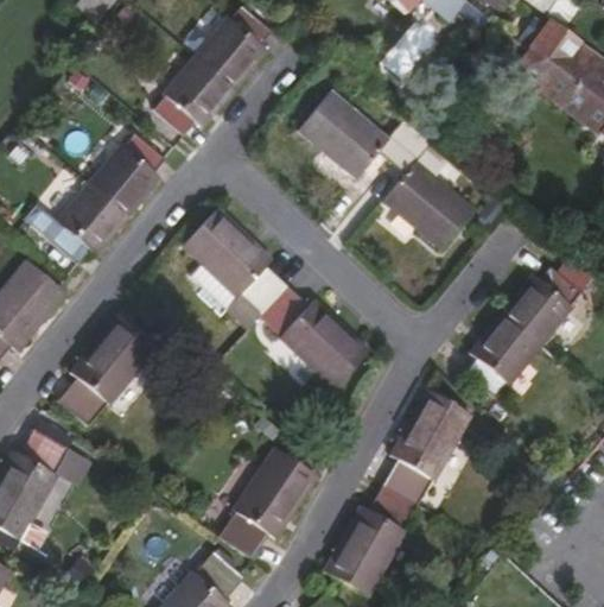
[(101,23),(118,0),(82,0),(78,6),(101,23)]
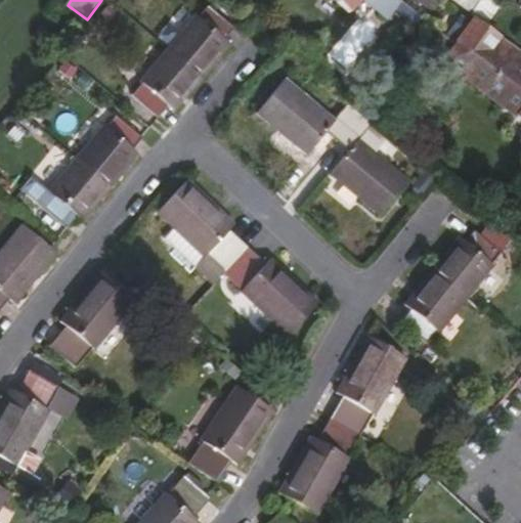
[(334,0),(349,12),(359,0),(384,0),(394,8),(400,0),(334,0)]
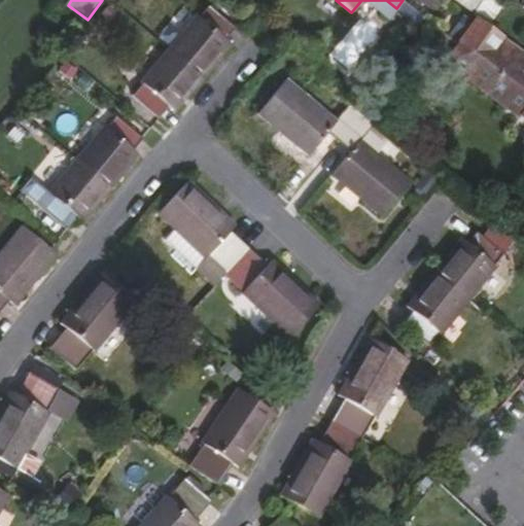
[(451,0),(472,14),(480,0),(451,0)]
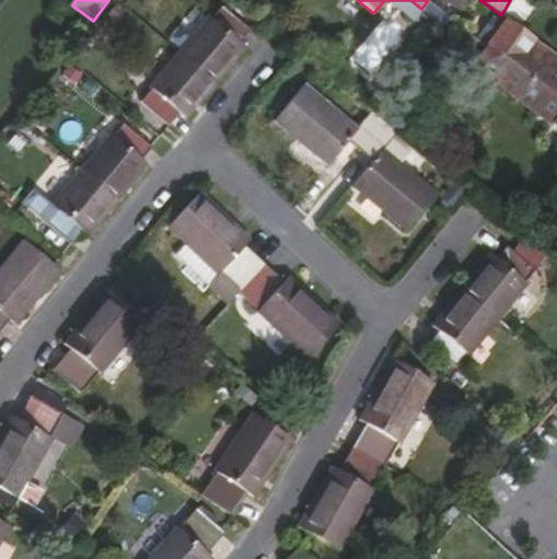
[(216,23),(212,20),(183,55),(218,84),(248,49),(243,45),(254,33),(228,10),(216,23)]
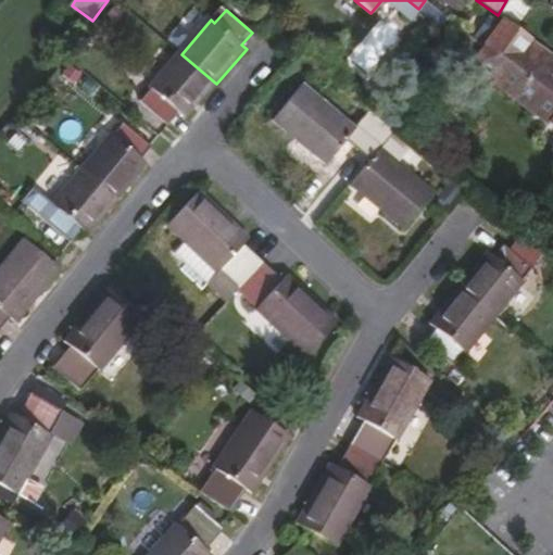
[(528,37),(503,19),(481,48),(507,65),(528,37)]
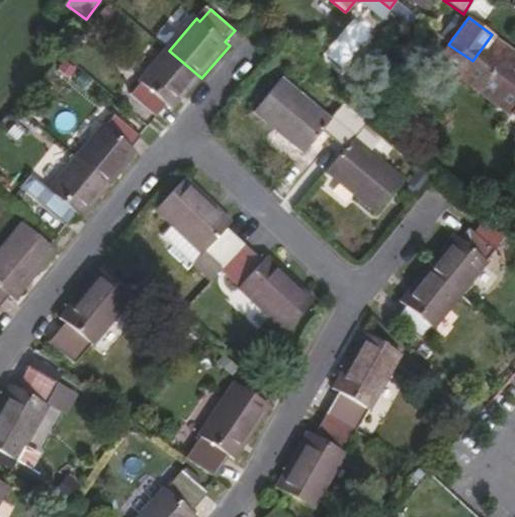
[(483,79),(495,61),(509,71),(514,62),(514,51),(492,34),(473,61),(448,45),(438,60),(457,73),(455,75),(508,113),(510,110),(514,113),(514,102),(483,79)]
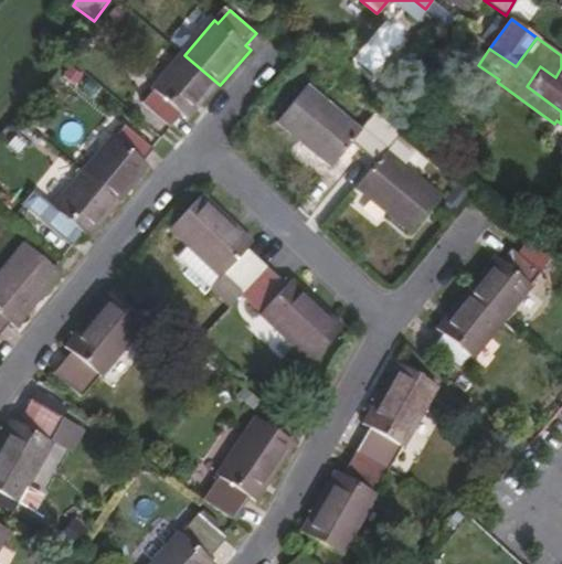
[(190,120),(220,85),(184,55),(157,88),(159,91),(147,105),(173,127),(183,115),(190,120)]
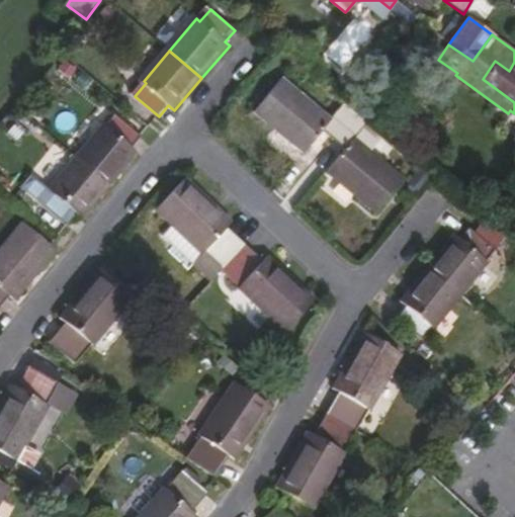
[(514,75),(509,71),(495,61),(483,79),(514,102),(514,75)]
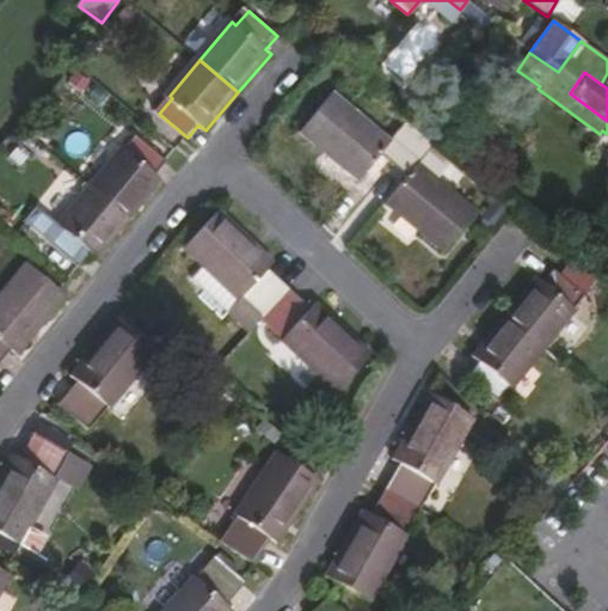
[(364,181),(386,156),(412,178),(423,165),(441,145),(434,140),(413,123),(398,142),(339,93),(306,132),(364,181)]
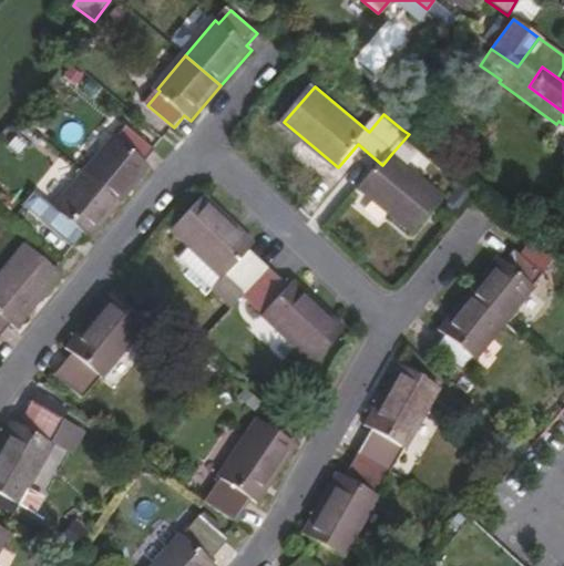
[(119,137),(115,136),(84,173),(122,203),(152,167),(145,161),(155,150),(129,125),(119,137)]
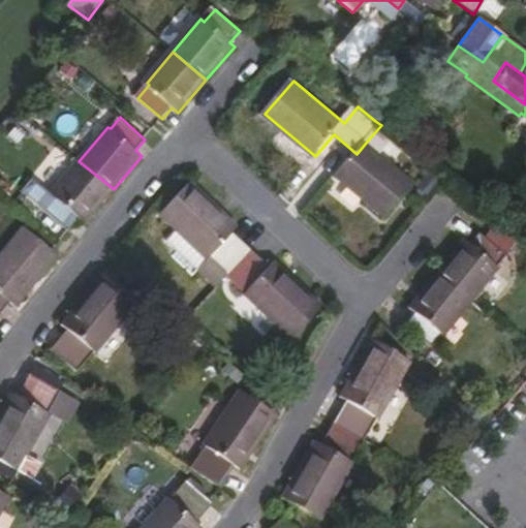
[(415,184),(366,143),(357,154),(338,176),(388,217),(415,184)]
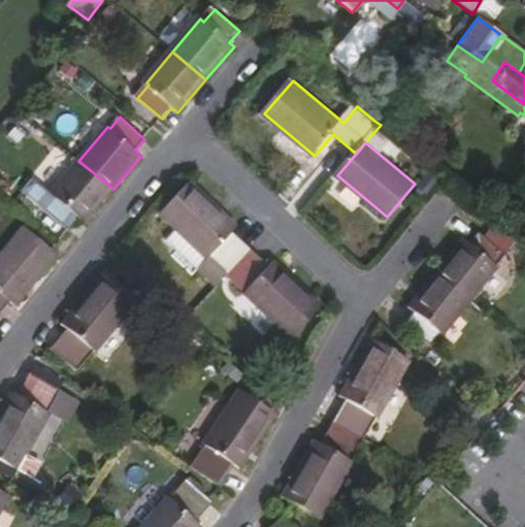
[(85,222),(113,189),(78,161),(52,193),(54,195),(43,206),(70,229),(79,218),(85,222)]
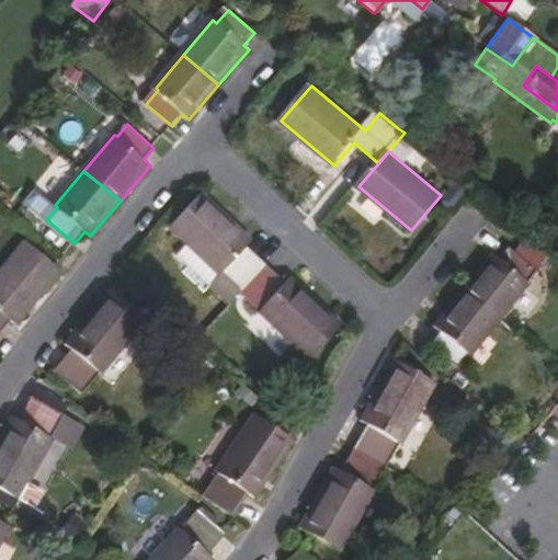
[(223,276),(225,273),(258,303),(281,275),(250,248),(255,240),(204,195),(171,231),(223,276)]
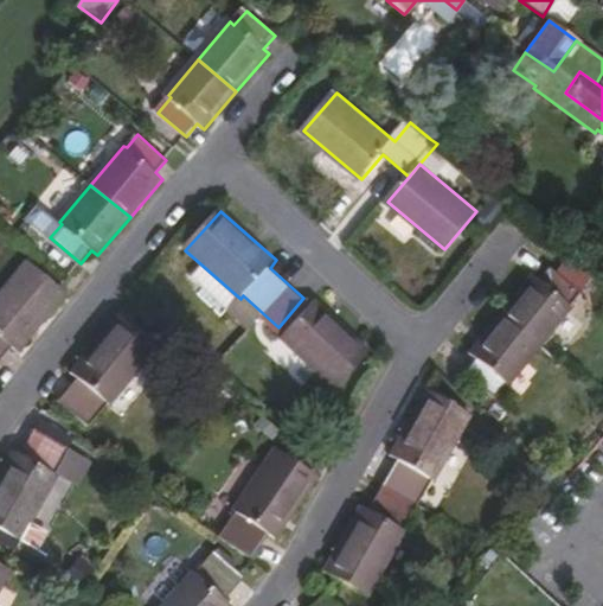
[(0,293),(0,355),(4,358),(14,346),(20,350),(68,294),(29,260),(0,293)]
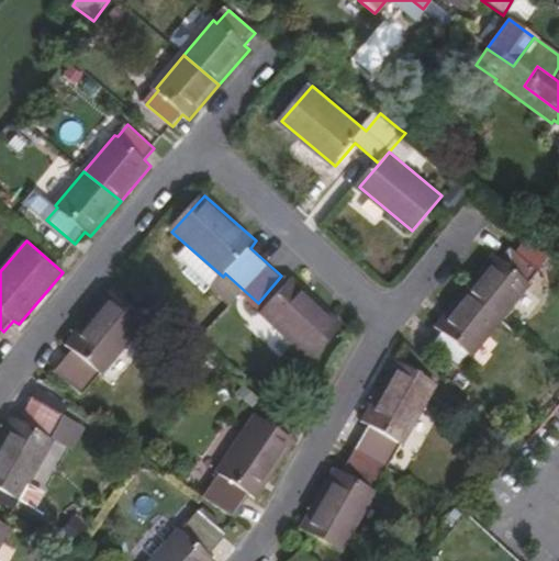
[(500,256),(494,251),(465,288),(501,317),(530,282),(527,279),(538,267),(511,244),(500,256)]
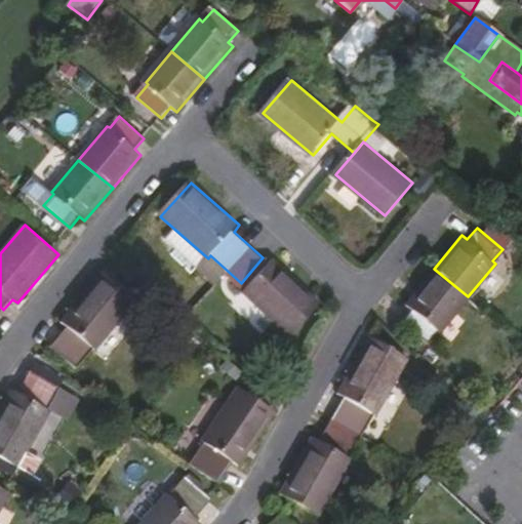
[(275,260),(271,265),(263,257),(241,283),(248,289),(245,292),(291,334),(321,303),(275,260)]
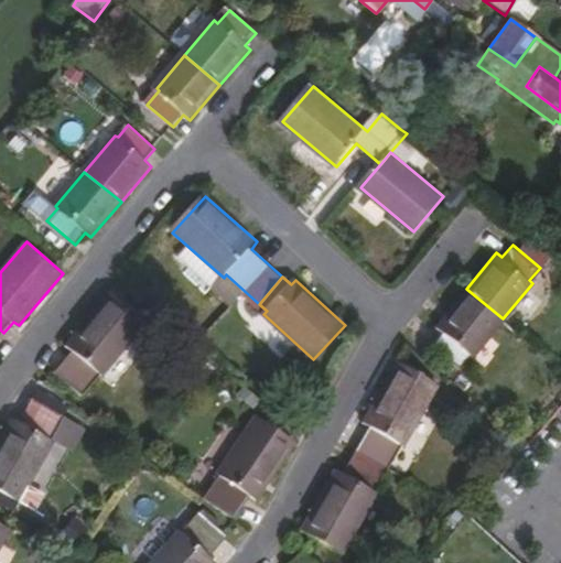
[(474,354),(503,318),(466,289),(438,323),(442,327),(432,342),(460,364),(471,352),(474,354)]
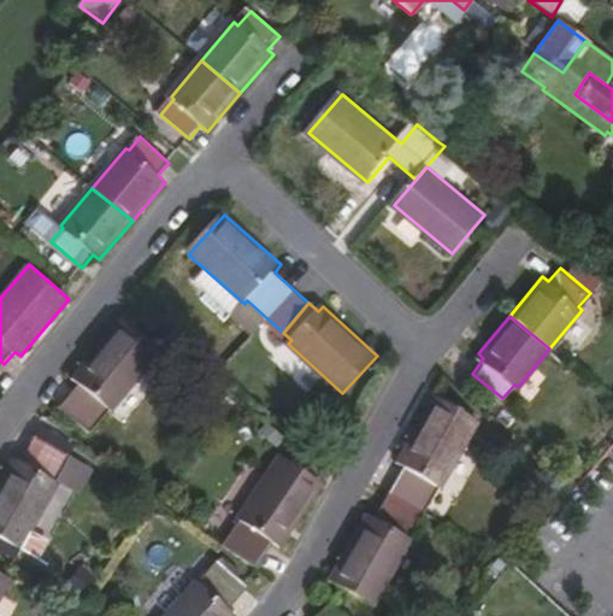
[(113,409),(160,353),(122,320),(75,376),(80,380),(59,405),(89,430),(111,406),(113,409)]
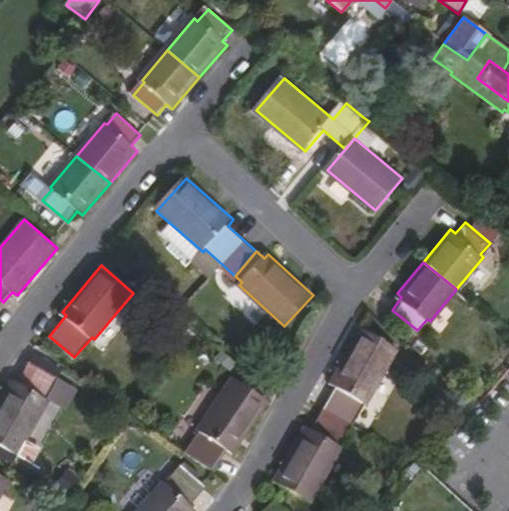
[(329,382),(335,386),(322,407),(352,424),(365,402),(367,403),(398,349),(361,328),(329,382)]
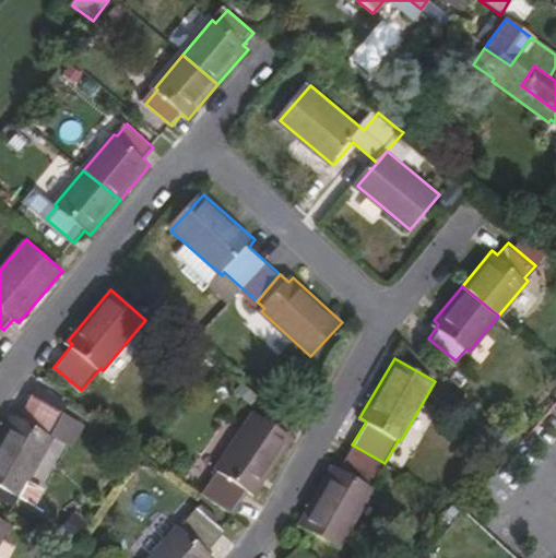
[(50,434),(62,413),(32,394),(19,418),(12,415),(0,437),(0,484),(22,496),(55,437),(50,434)]
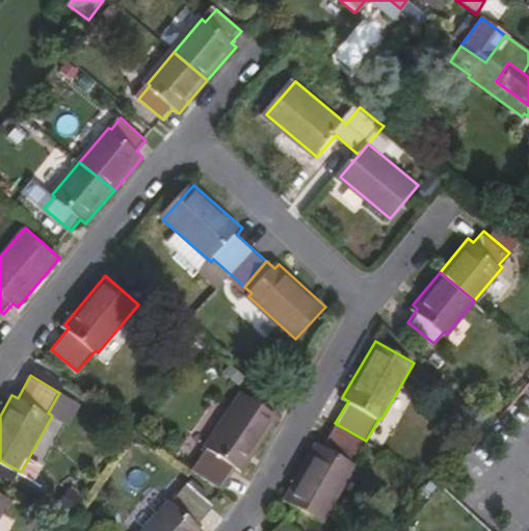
[(243,470),(279,417),(239,391),(204,445),(207,447),(193,469),(221,486),(236,466),(243,470)]
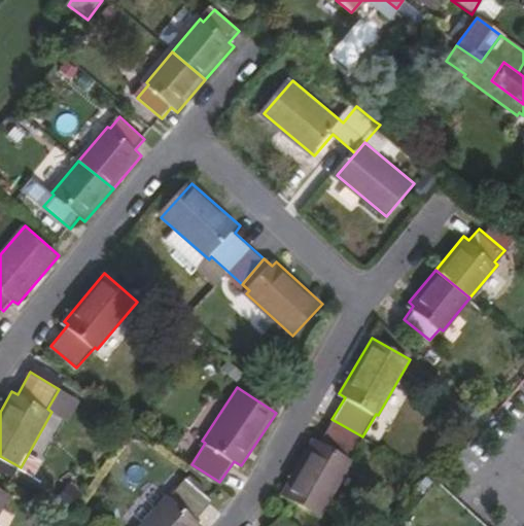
[(353,460),(350,458),(362,436),(332,419),(318,442),(313,439),(282,494),(320,516),(353,460)]
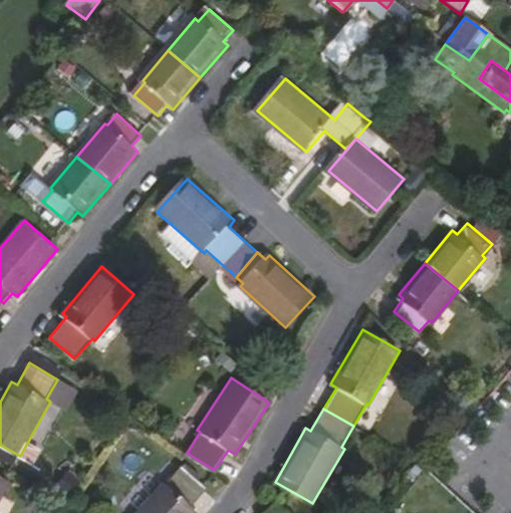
[(189,506),(206,486),(181,464),(165,483),(163,481),(135,512),(192,512),(195,511),(189,506)]
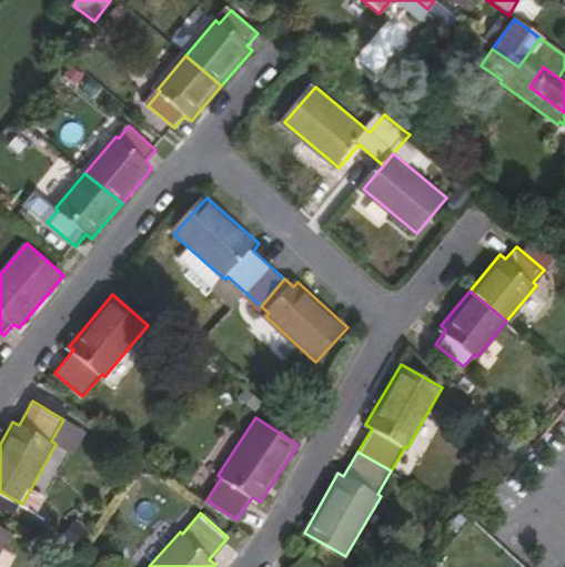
[(0,553),(12,532),(0,525),(0,553)]
